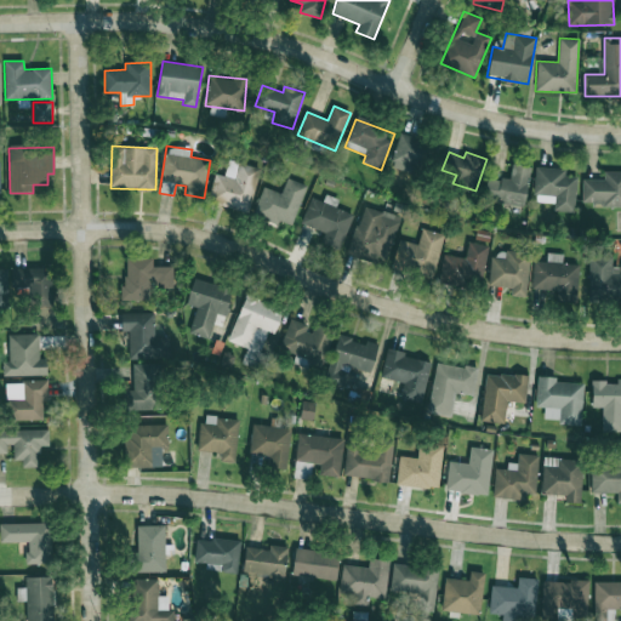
[(215,174),(209,201),(249,211),(260,169),(228,160),(224,176),(215,174)]
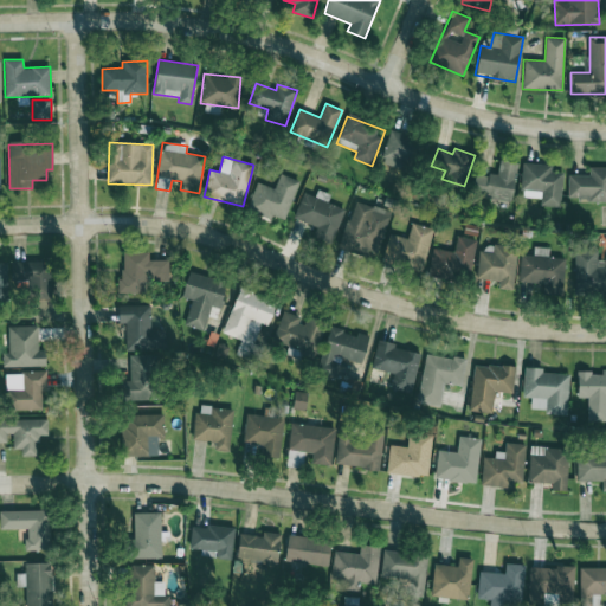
[(497,176),(479,173),(475,195),(510,202),(519,163),(500,160),(497,176)]
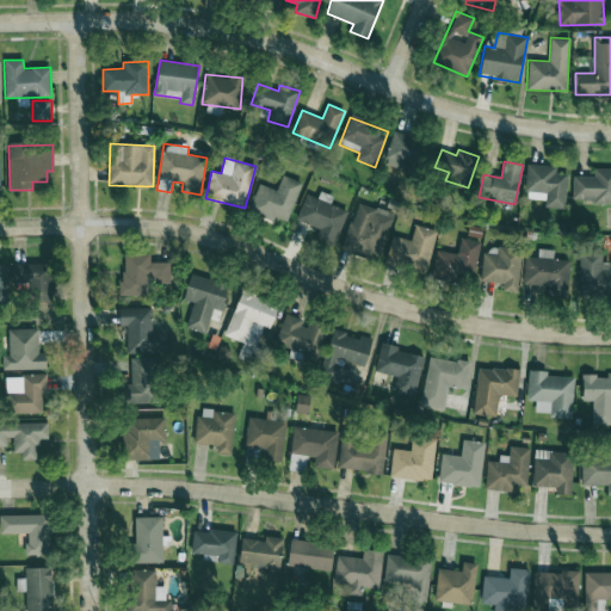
[(544,207),(565,209),(568,174),(556,172),(556,167),(529,164),(525,198),(545,201),(544,207)]
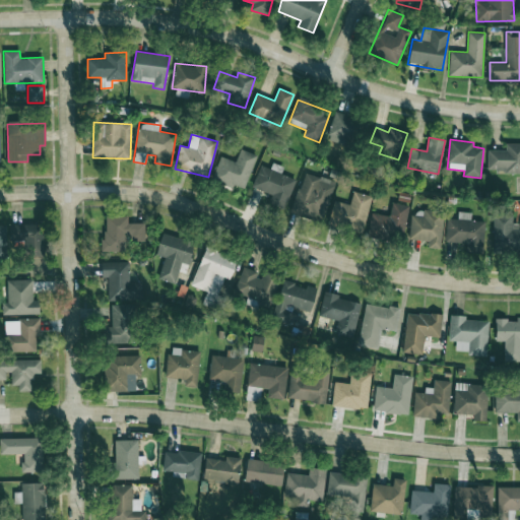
[(519,172),(519,143),(506,143),(506,150),(488,150),(488,172),(519,172)]
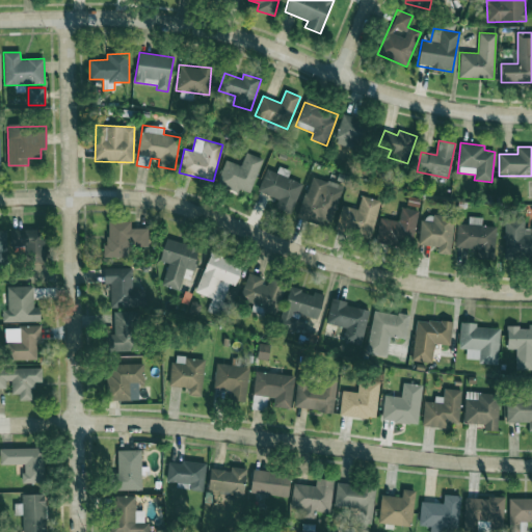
[(263,158),(246,153),(241,165),(225,160),(216,185),(238,192),(239,189),(250,193),(263,158)]
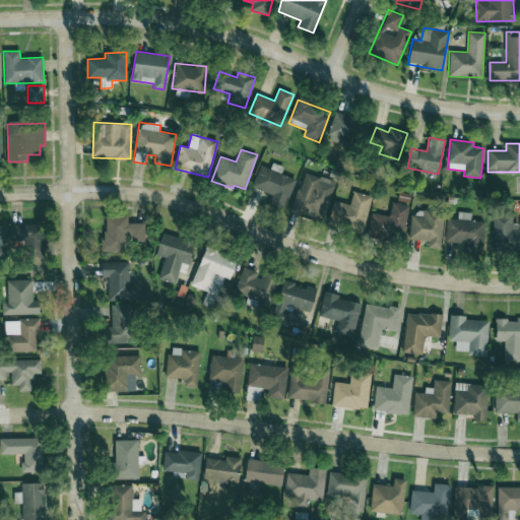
[(260,165),(252,187),(270,194),(267,203),(284,210),(296,179),(275,171),(260,165)]
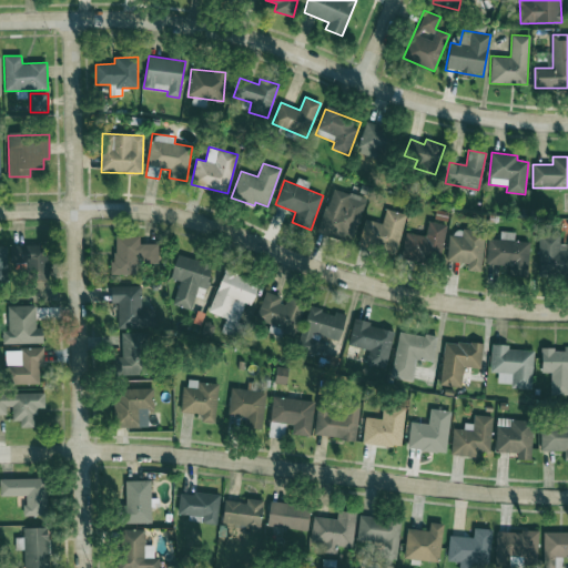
[(366,199),(332,188),(318,232),(353,242),(366,199)]
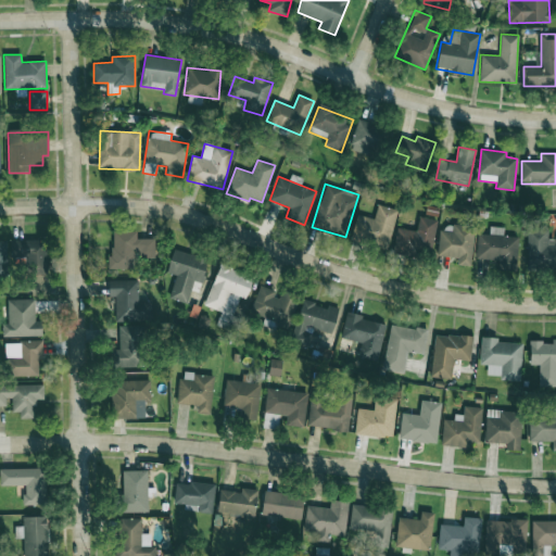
[(397,210),(378,205),(375,218),(357,214),(351,240),(388,249),(397,210)]
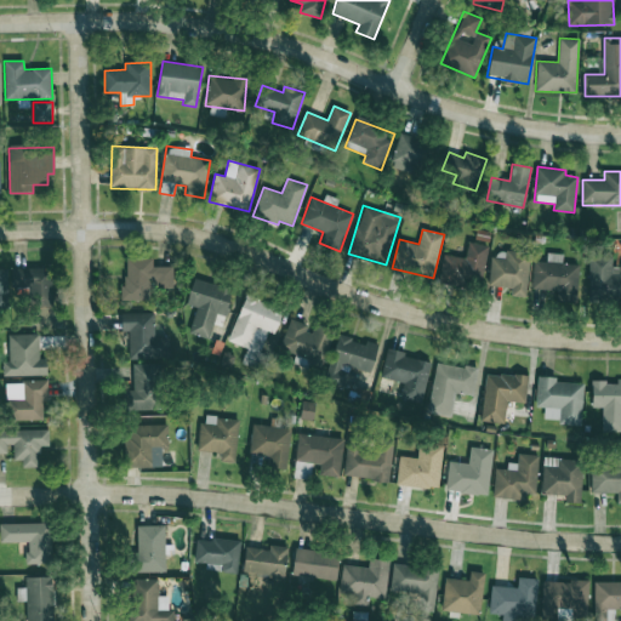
[(468,286),(469,278),(484,279),(486,245),(467,243),(466,257),(443,255),(440,283),(468,286)]
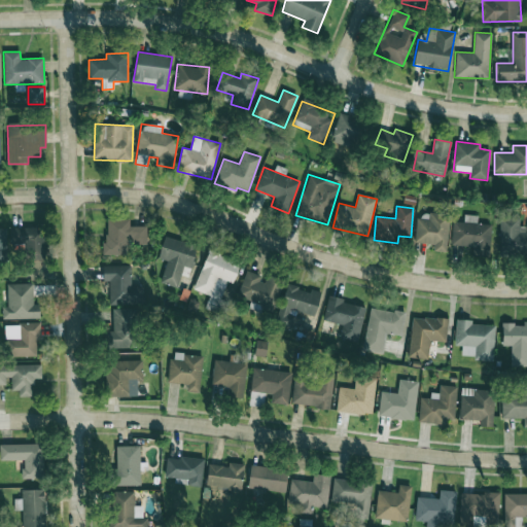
[(451,216),(417,212),(414,242),(434,245),(433,250),(446,252),(451,216)]
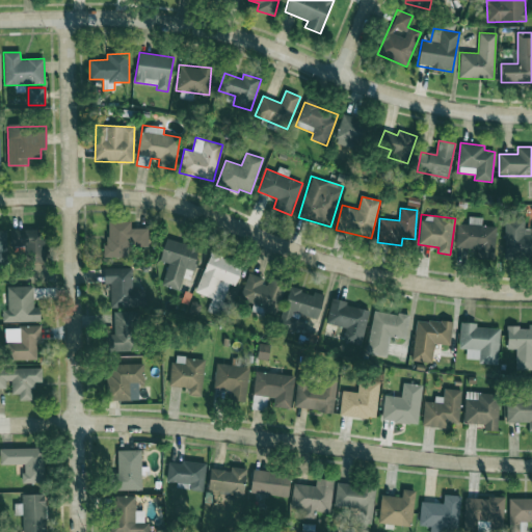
[(495,259),(496,227),(482,225),(482,217),(469,217),(469,224),(457,223),(456,247),(477,249),(477,259),(495,259)]
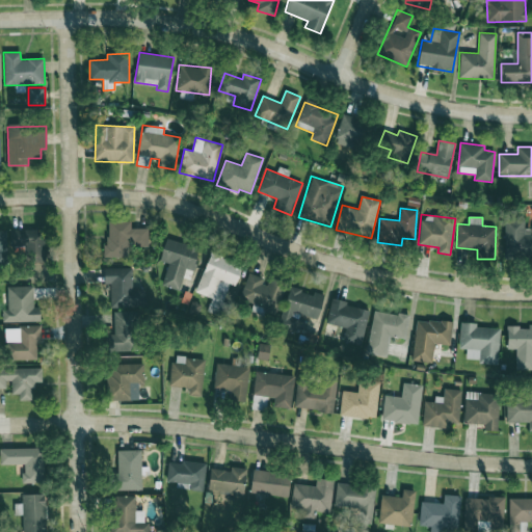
[(531,231),(524,232),(525,219),(505,219),(504,259),(531,260),(531,231)]
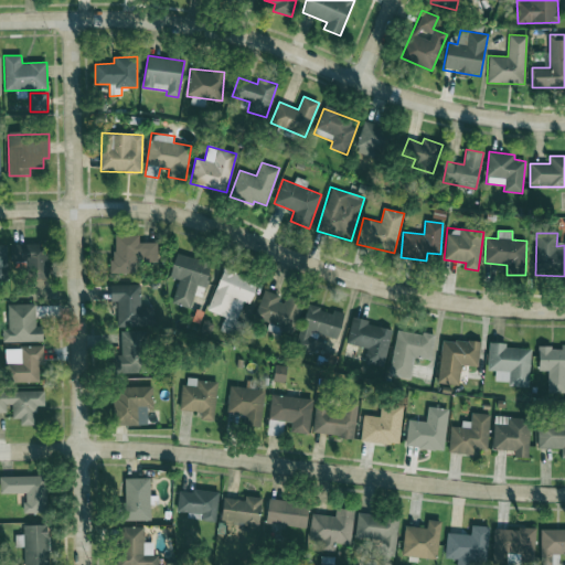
[(113,274),(137,273),(137,263),(158,262),(158,243),(139,243),(139,235),(113,236),(113,274)]
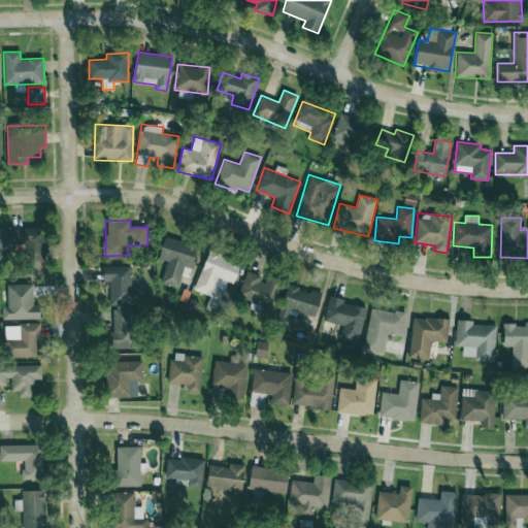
[(10,227),(10,245),(25,245),(24,257),(44,257),(44,228),(10,227)]
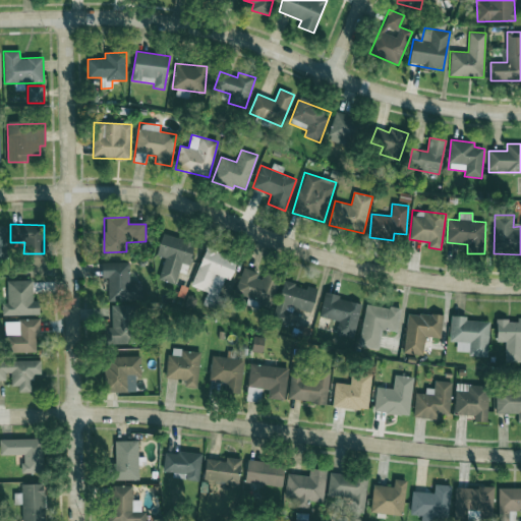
[(159,279),(176,284),(179,273),(186,275),(194,242),(162,234),(157,255),(164,257),(159,279)]
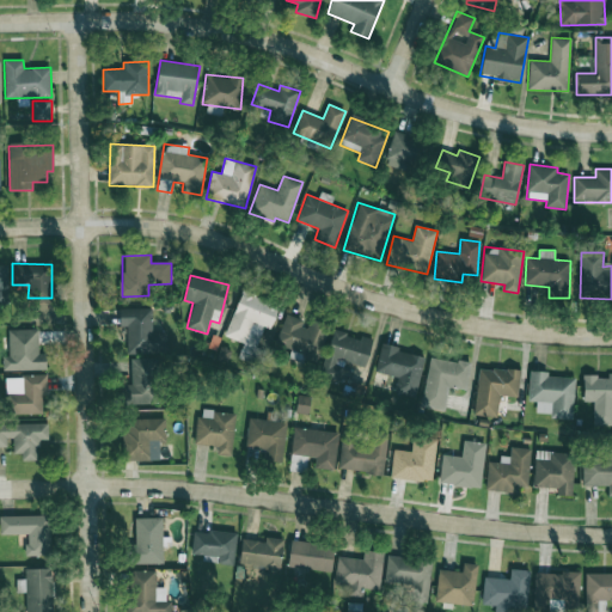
[(226,337),(245,343),(242,353),(255,357),(264,328),(271,330),(280,304),(240,292),(226,337)]
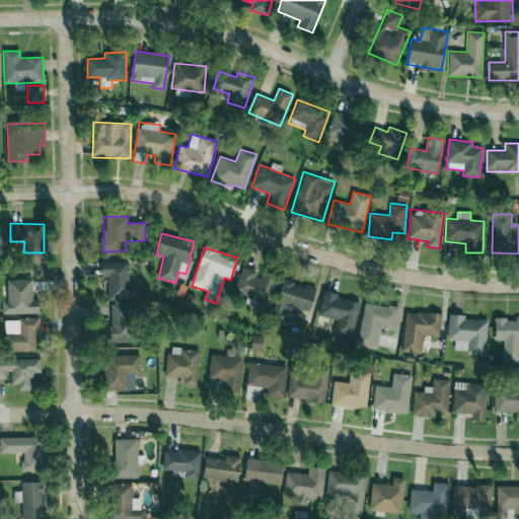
[(142,300),(142,281),(129,282),(129,262),(101,262),(101,277),(107,277),(107,300),(142,300)]
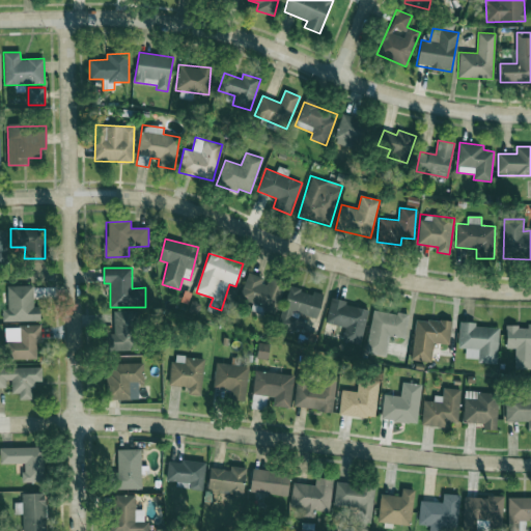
[(267,279),(248,272),(239,298),(275,311),(286,281),(268,275),(267,279)]
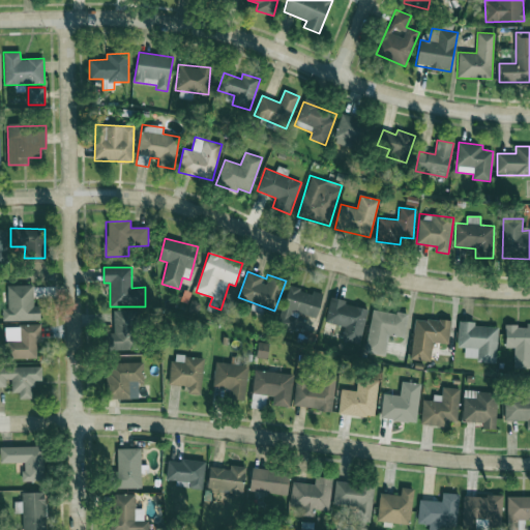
[(3,321),(40,320),(39,305),(33,305),(33,284),(7,284),(8,308),(2,308),(3,321)]
